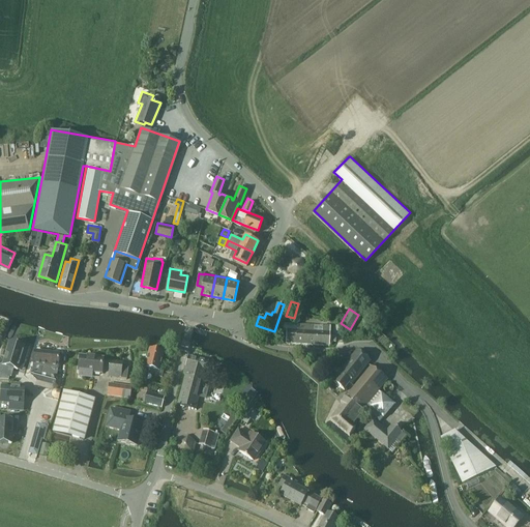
[(287,326),(286,341),(297,341),(307,342),(319,342),(329,343),(330,339),(335,339),(335,333),(330,333),(330,323),(322,323),(322,330),(319,330),(314,329),(315,323),(308,322),(298,322),(287,322),(284,321),(283,325),(287,326)]
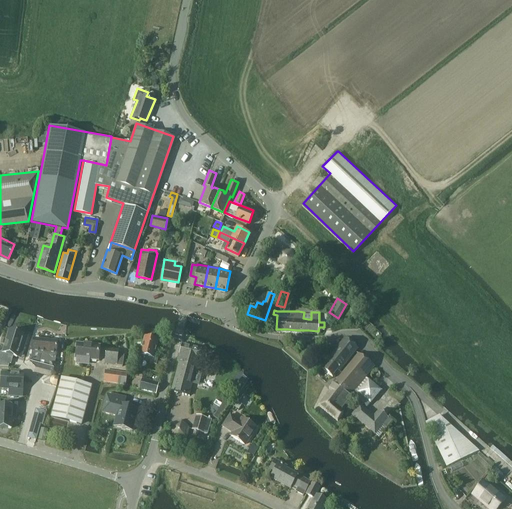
[(10,328),(3,351),(17,355),(18,349),(22,350),(27,333),(10,328)]
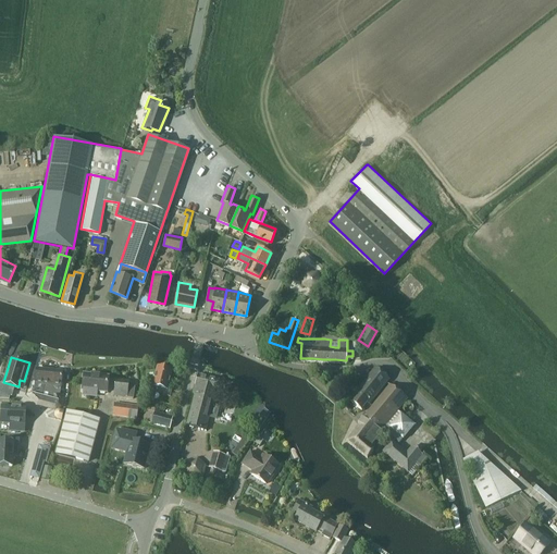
[(172,367),(158,362),(152,383),(156,384),(155,388),(163,390),(162,392),(170,394),(171,388),(168,386),(172,367)]
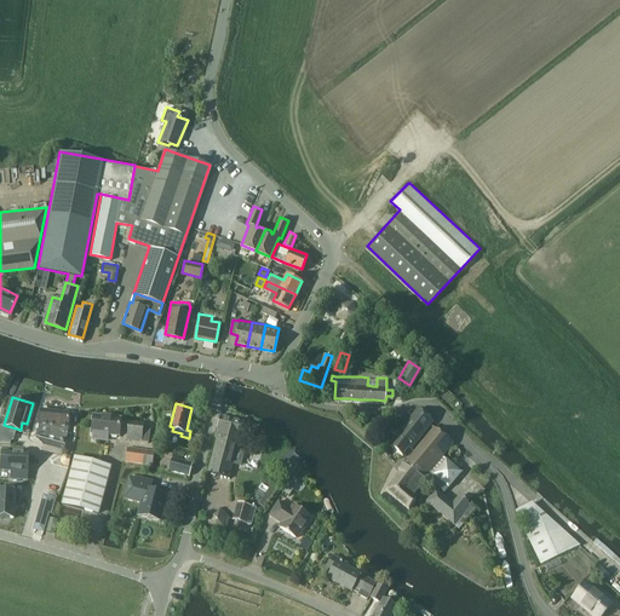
[(65,436),(69,409),(42,407),(39,436),(55,441),(57,435),(65,436)]
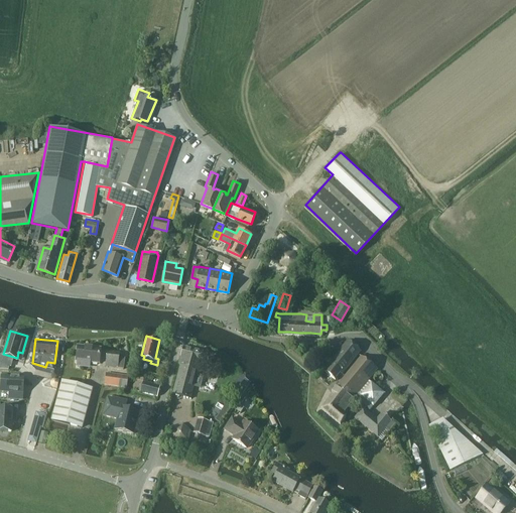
[(324,369),(335,378),(359,349),(348,340),(324,369)]
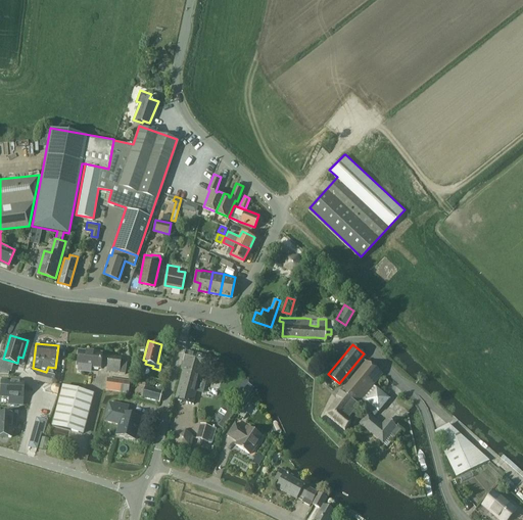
[(85,364),(99,366),(101,350),(100,350),(100,348),(93,347),(93,349),(78,347),(77,363),(78,363),(78,368),(84,369),(85,364)]
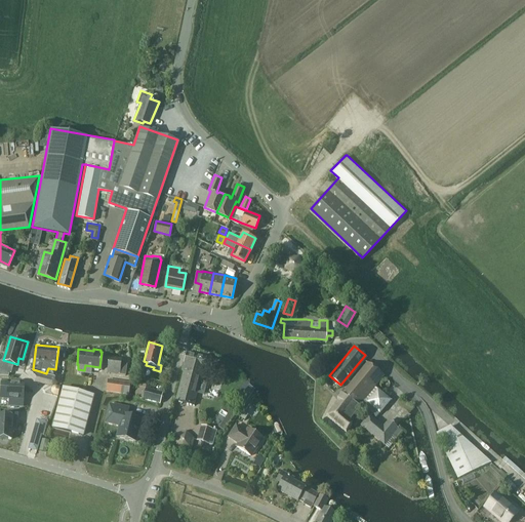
[(187,350),(182,369),(184,369),(175,398),(194,402),(207,356),(187,350)]
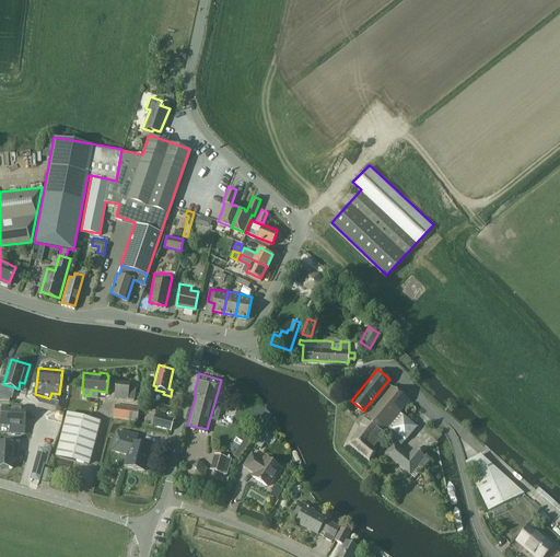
[(129,380),(115,379),(114,395),(133,397),(135,383),(129,383),(129,380)]
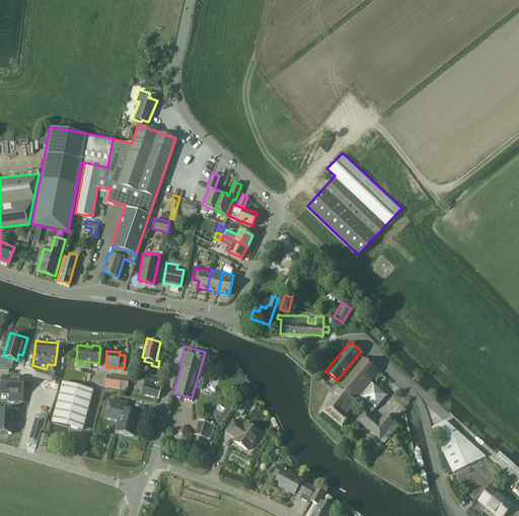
[(334,392),(336,393),(323,409),(342,425),(348,418),(345,415),(358,398),(372,411),(386,393),(370,380),(379,369),(364,356),(334,392)]
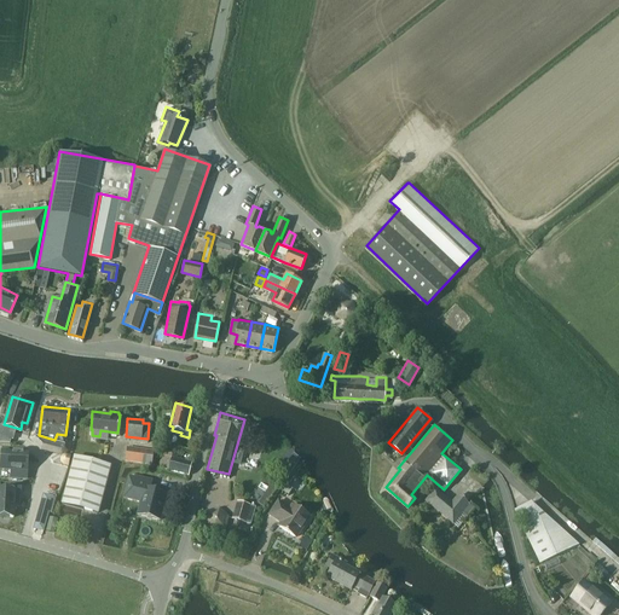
[(126,458),(152,460),(154,448),(127,445),(126,458)]
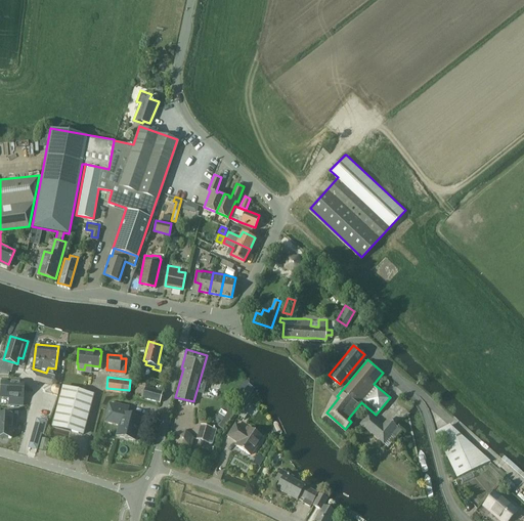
[(142,395),(161,399),(163,389),(146,385),(147,380),(140,379),(136,393),(142,395)]
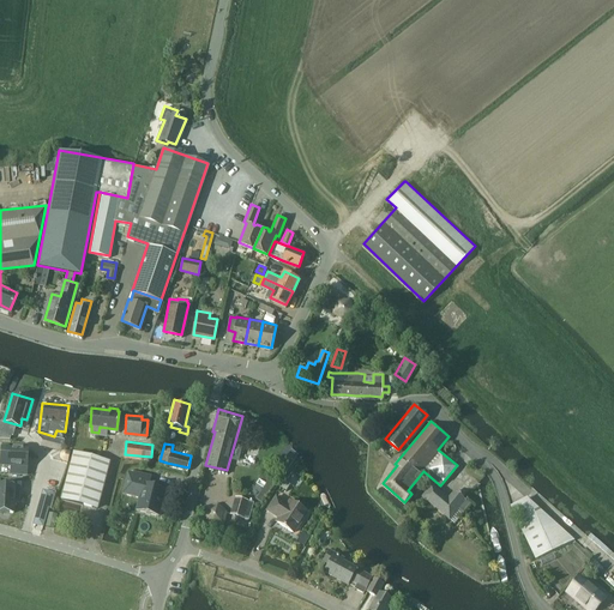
[(1,445),(0,463),(11,463),(11,471),(20,472),(20,464),(28,464),(29,447),(1,445)]
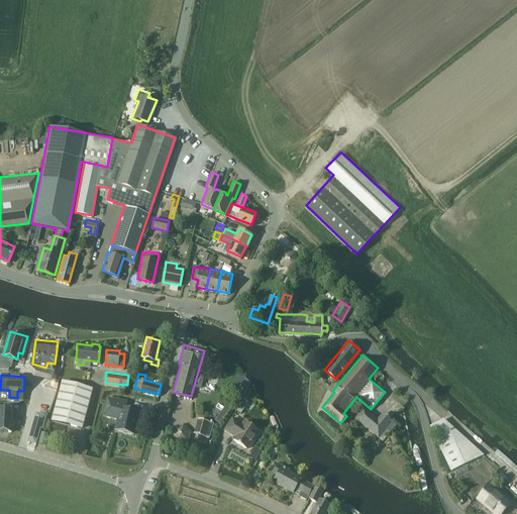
[(92,387),(63,379),(53,418),(81,426),(92,387)]
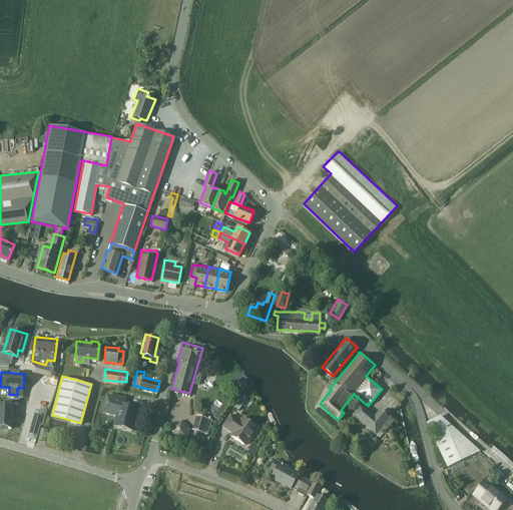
[(103,407),(102,412),(115,415),(113,425),(133,430),(139,407),(126,403),(127,396),(112,392),(112,394),(107,392),(106,392),(106,394),(104,400),(103,407)]
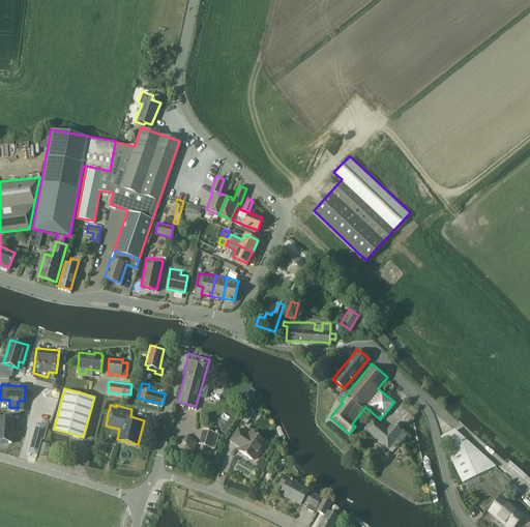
[(227,428),(234,415),(224,409),(216,422),(227,428)]
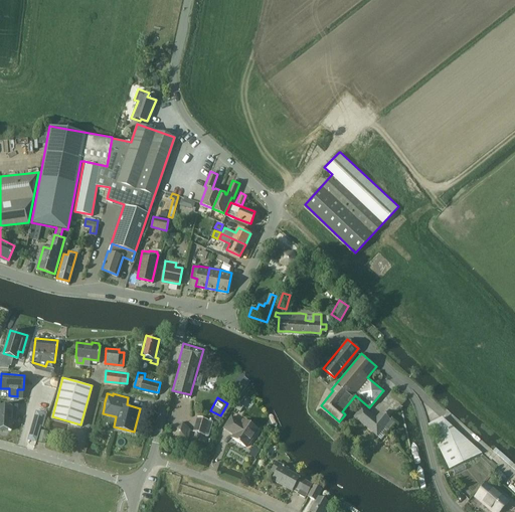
[(0,404),(0,428),(11,429),(11,419),(15,419),(16,411),(12,411),(12,405),(0,404)]
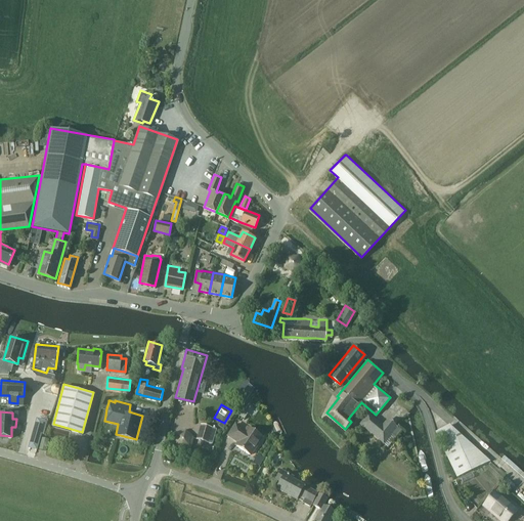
[(368,413),(360,423),(384,441),(397,426),(388,418),(383,424),(368,413)]
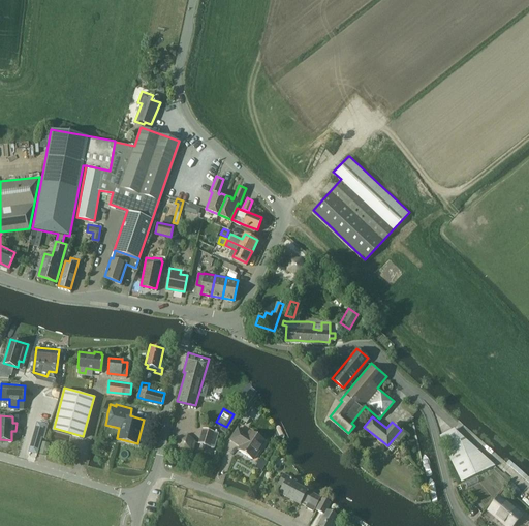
[(43,435),(47,424),(37,421),(29,450),(36,452),(41,435),(43,435)]
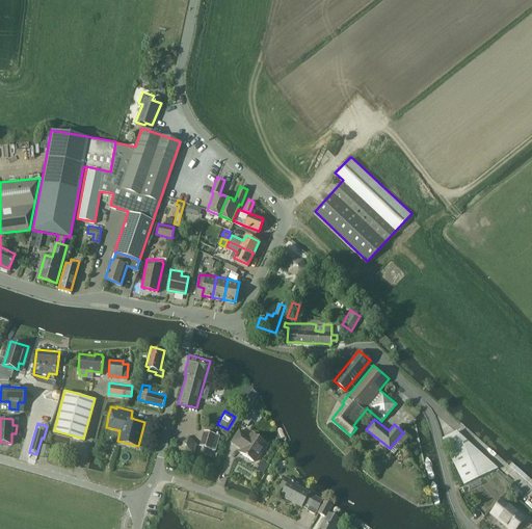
[(204,428),(200,444),(212,447),(215,448),(217,442),(220,432),(204,428)]
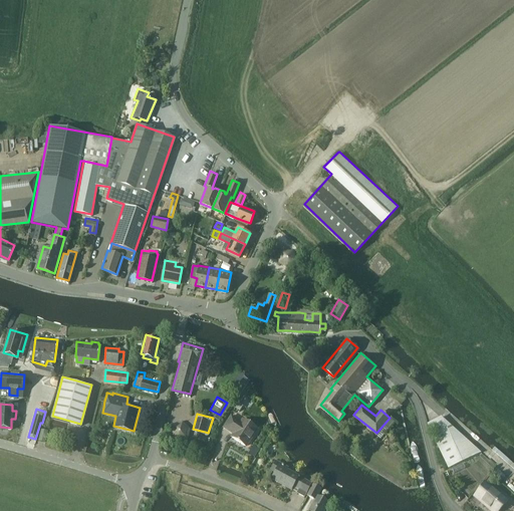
[(253,432),(257,427),(244,418),(242,421),(231,414),(223,426),(231,431),(232,430),(235,432),(232,436),(245,444),(249,438),(251,438),(253,434),(253,432)]
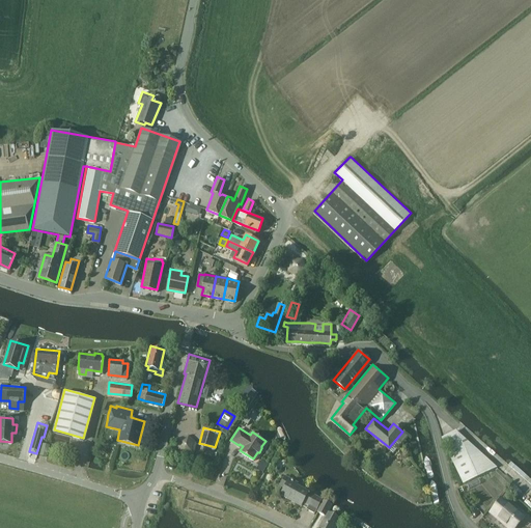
[(496,465),(455,428),(441,435),(463,480),(496,465)]
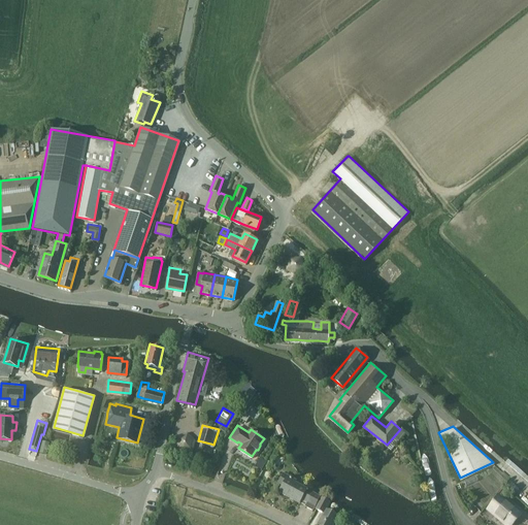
[(180,452),(192,450),(195,438),(187,430),(175,432),(171,444),(180,452)]
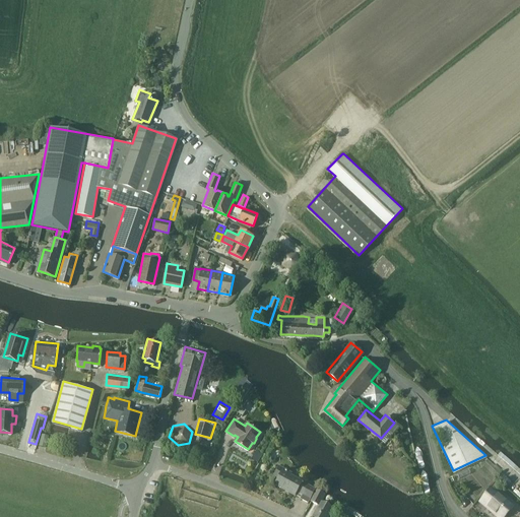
[(40,443),(46,444),(48,434),(42,433),(40,443)]
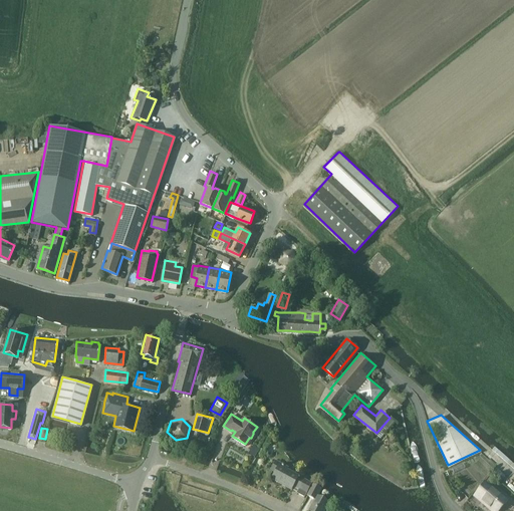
[(254,454),(259,447),(253,443),(248,451),(254,454)]
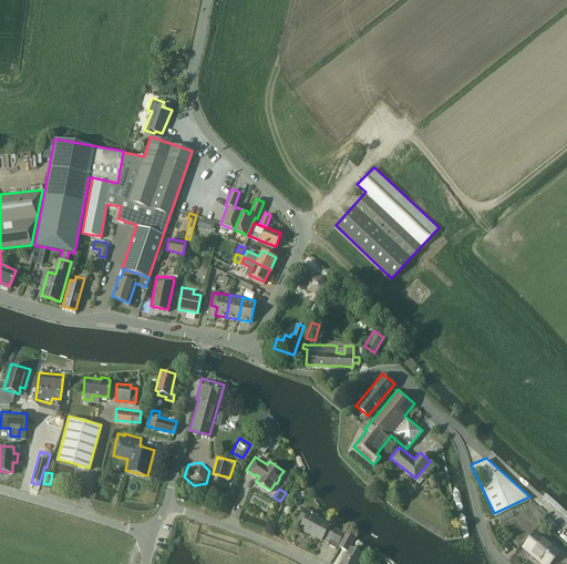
[(303,506),(297,519),(301,521),(298,529),(321,540),(323,535),(329,539),(328,542),(336,546),(343,531),(329,523),(330,523),(317,516),(318,513),(313,511),(312,513),(309,512),(310,510),(303,506)]
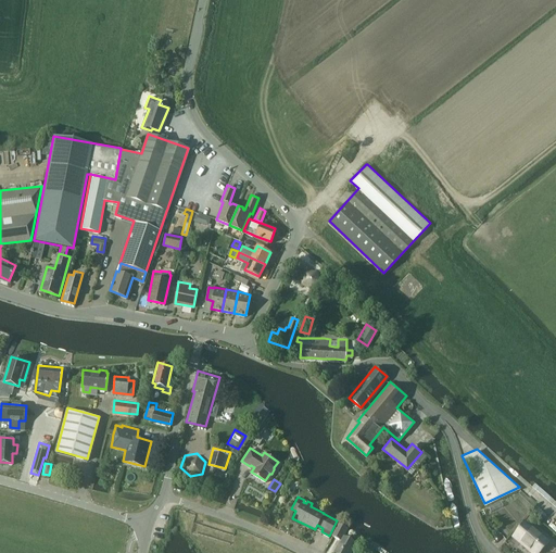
[(547,540),(526,520),(515,535),(536,552),(547,540)]
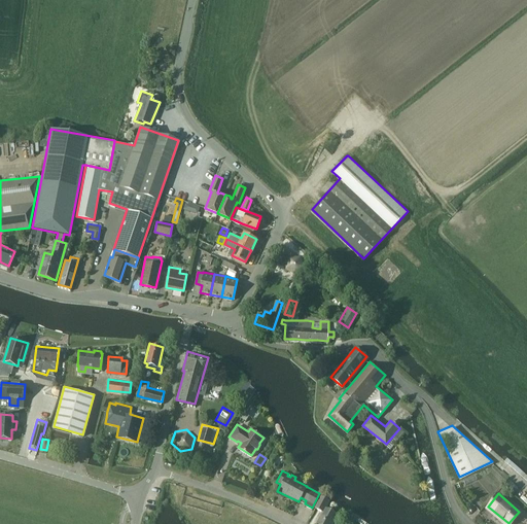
[(319,523),(331,523),(338,513),(326,507),(329,499),(321,494),(315,505),(323,511),(317,522),(319,523)]
